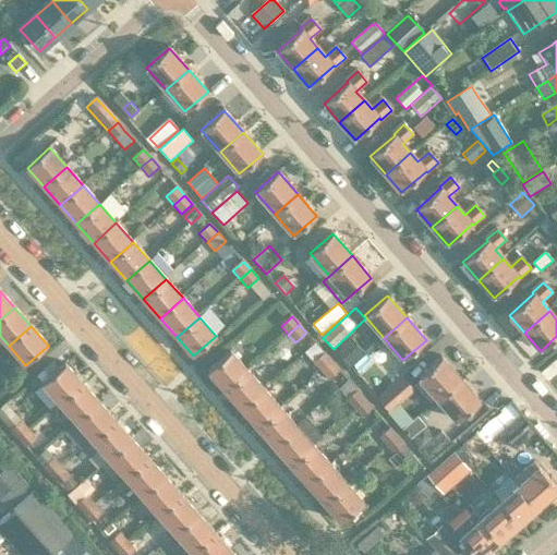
[(351,340),(337,352),(349,366),(363,353),(358,347),(355,345),(351,340)]
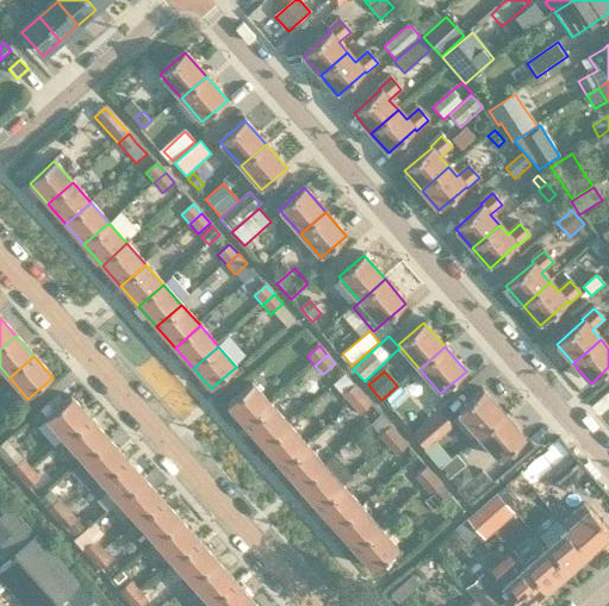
[(346,375),(334,385),(343,397),(352,389),(355,386),(346,375)]
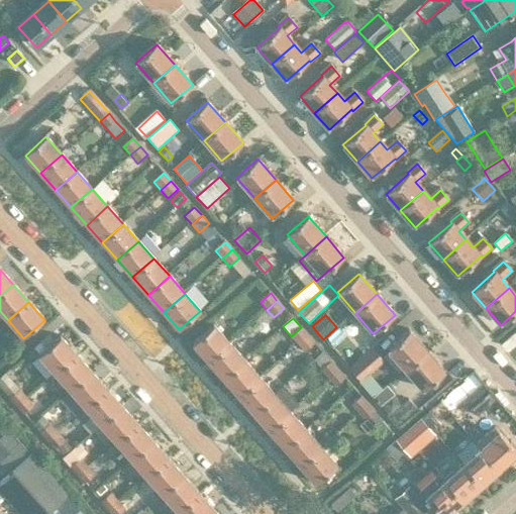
[(208,363),(229,343),(213,326),(193,344),(208,363)]
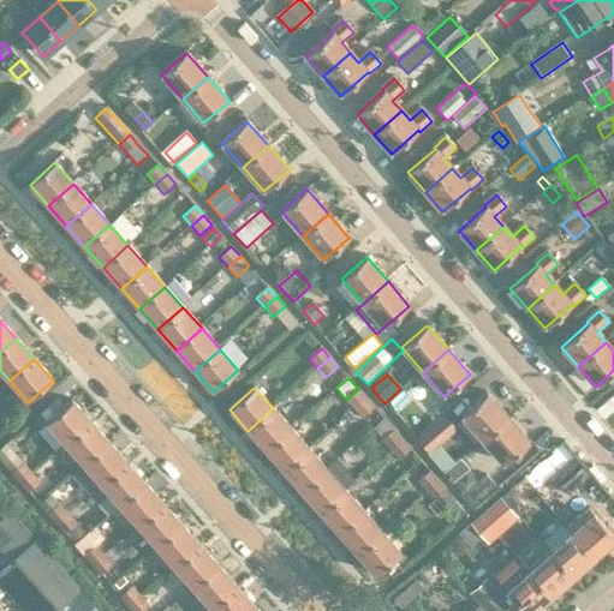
[(355,409),(367,399),(358,389),(355,393),(346,400),(355,409)]
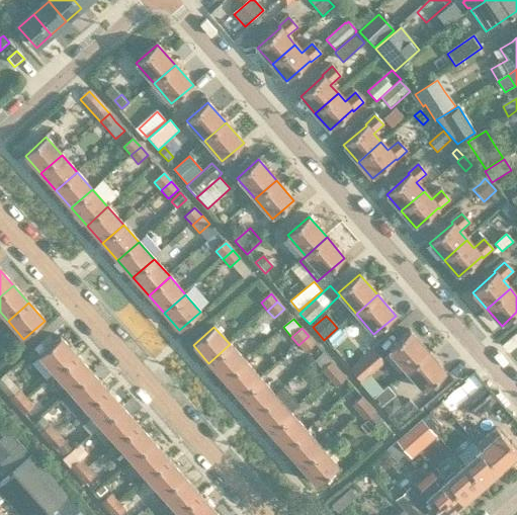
[(407,371),(428,352),(410,332),(389,350),(407,371)]
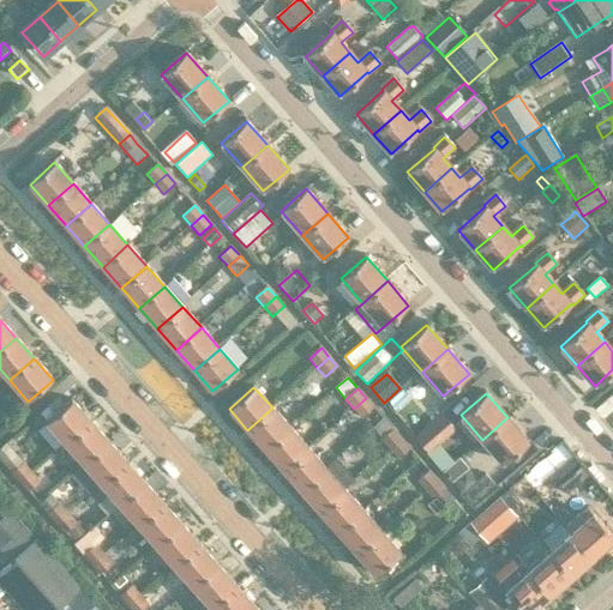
[(362,418),(373,408),(366,398),(354,409),(362,418)]
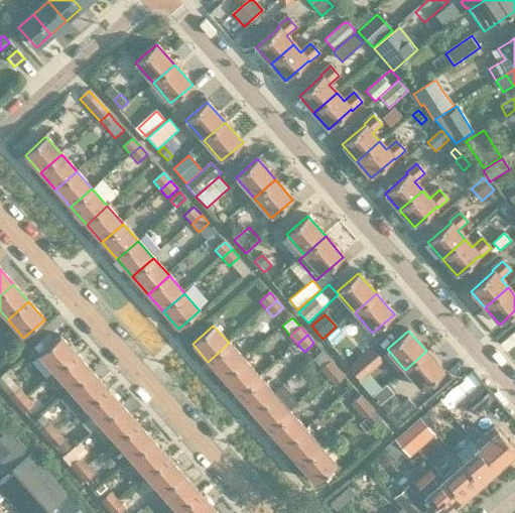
[(54,373),(76,355),(60,337),(39,356),(54,373)]
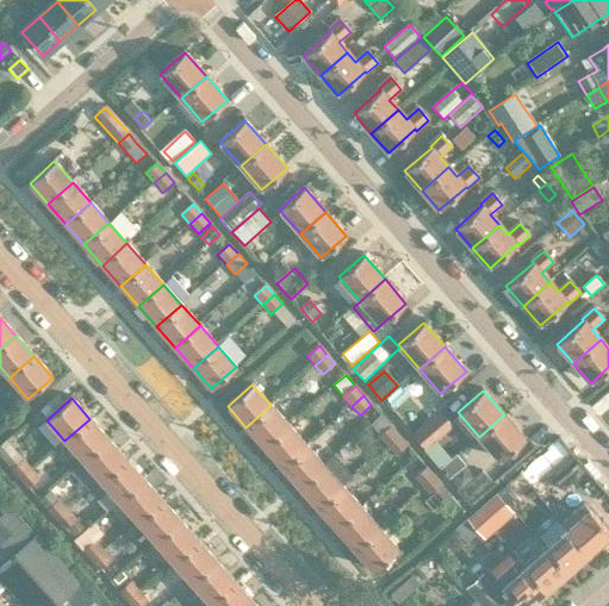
[(423,425),(422,424),(403,403),(392,412),(412,435),(423,425)]
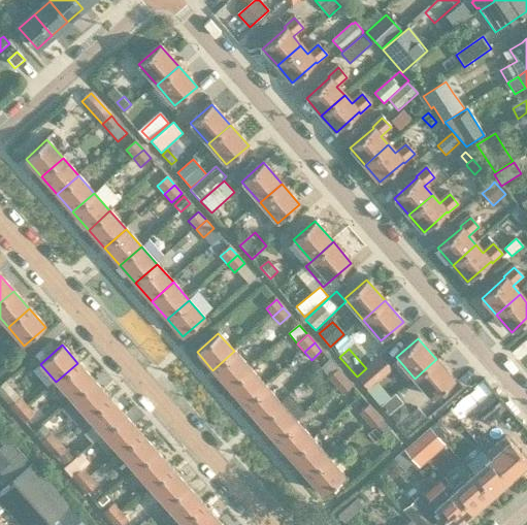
[(228,388),(250,368),(234,351),(212,370),(228,388)]
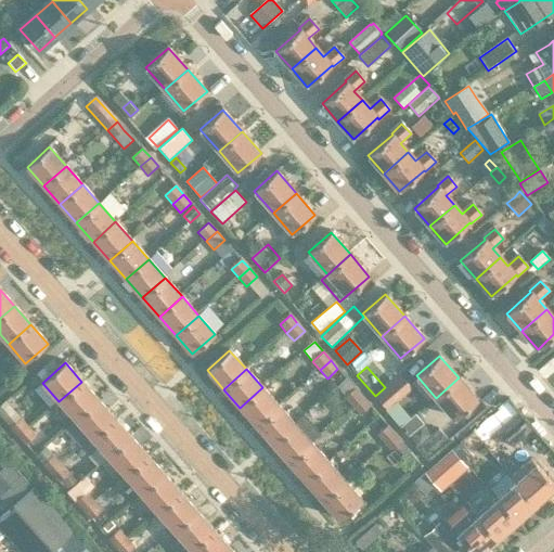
[(387,411),(412,389),(399,375),(385,387),(375,396),(387,411)]
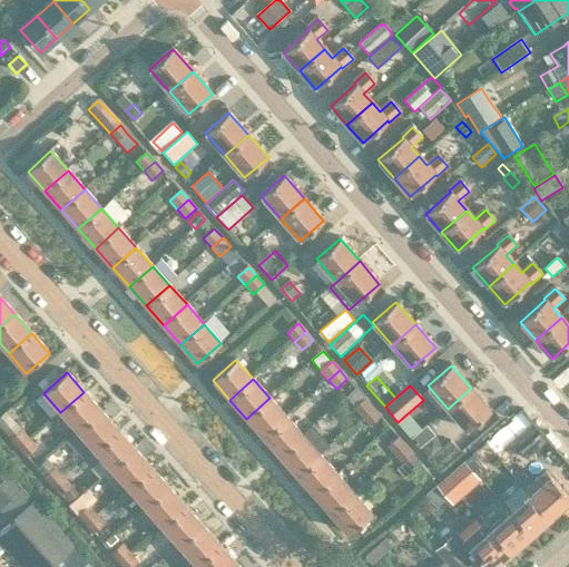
[(467,431),(490,410),(471,388),(448,409),(467,431)]
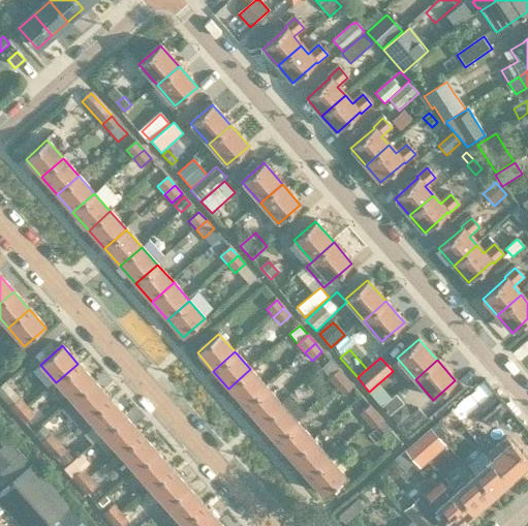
[(71,400),(93,381),(78,364),(56,382),(71,400)]
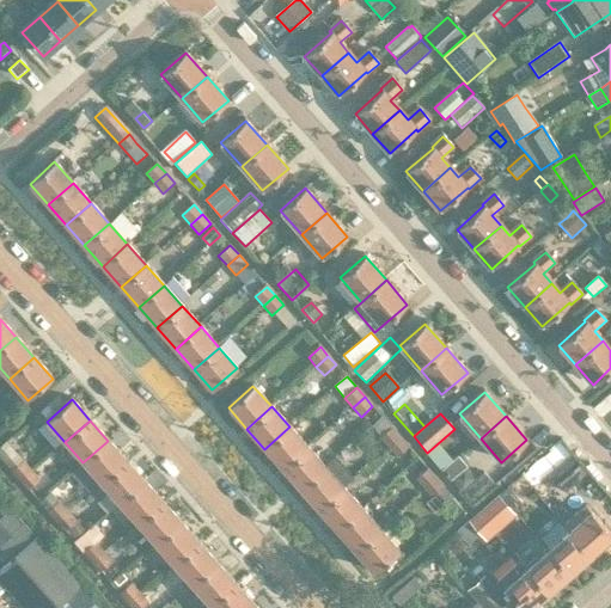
[(282,470),(307,448),(289,427),(264,449),(282,470)]
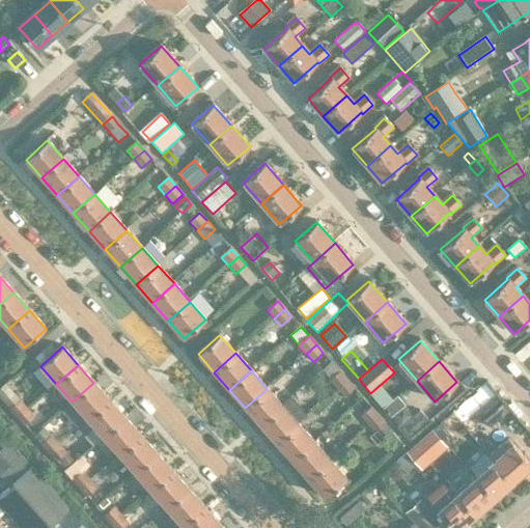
[(337,389),(347,380),(340,371),(330,381),(337,389)]
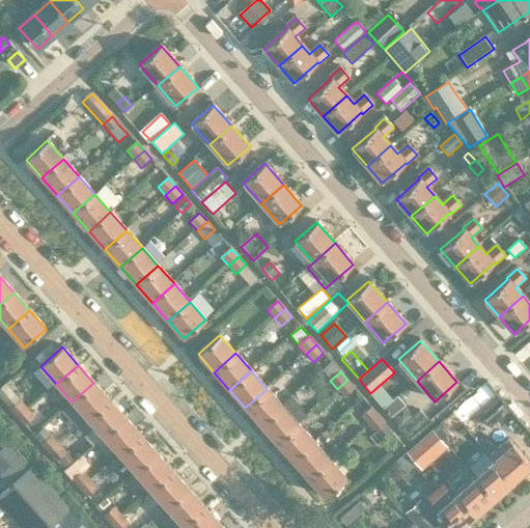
[(344,397),(355,388),(347,380),(337,389),(344,397)]
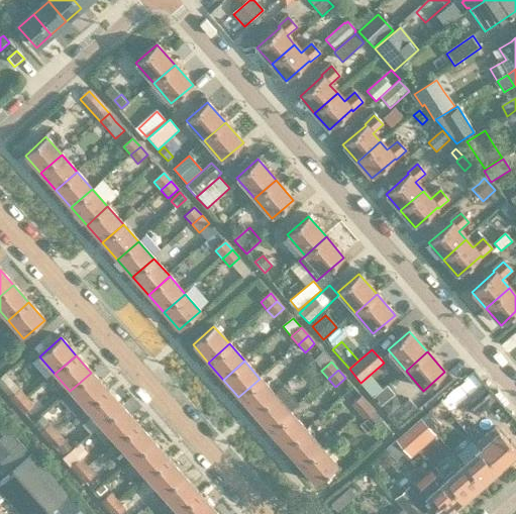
[(86,408),(106,390),(91,373),(70,391),(86,408)]
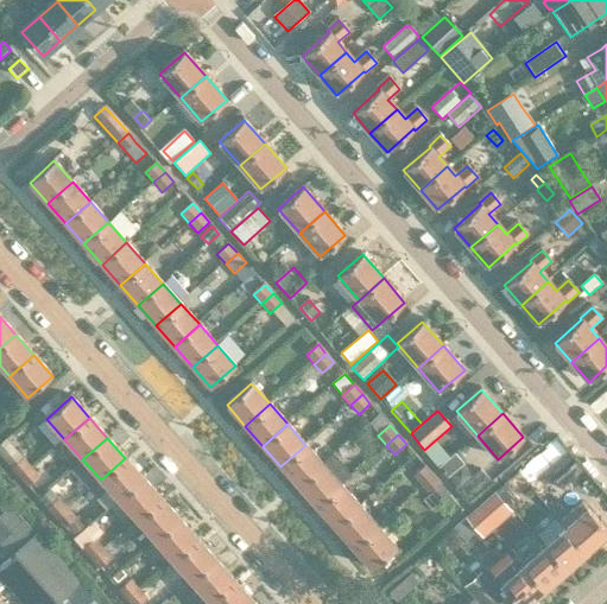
[(552,464),(567,452),(557,440),(517,475),(528,487),(552,464)]
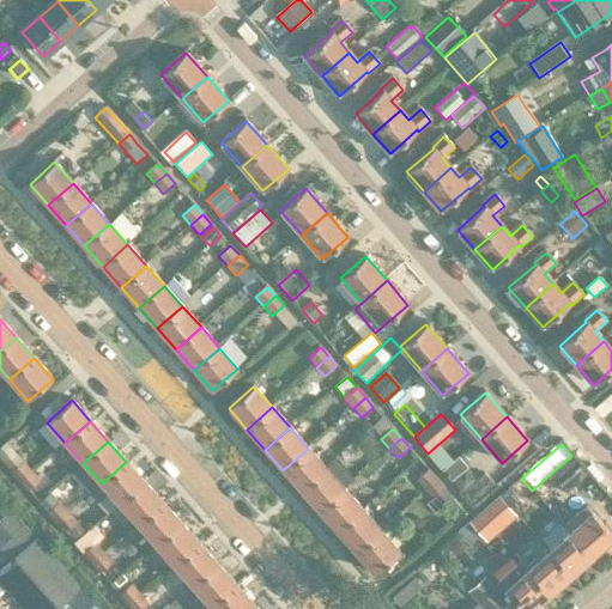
[(302,491),(327,469),(308,449),(283,470),(302,491)]
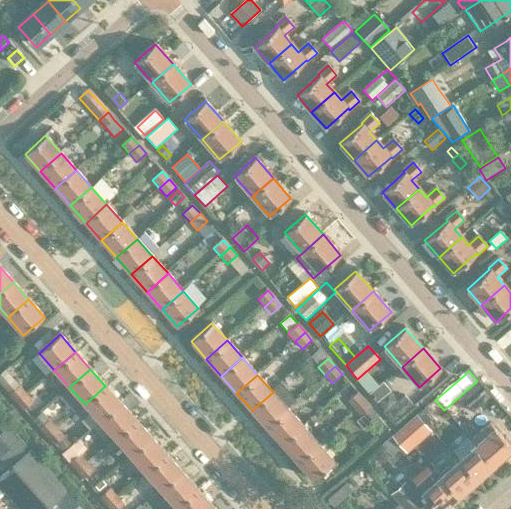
[(379,387),(371,394),(378,403),(391,391),(384,383),(379,387)]
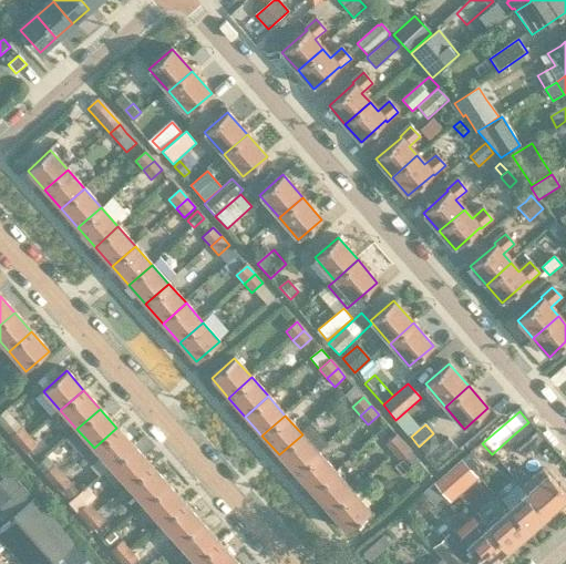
[(18,447),(29,437),(21,428),(10,438),(18,447)]
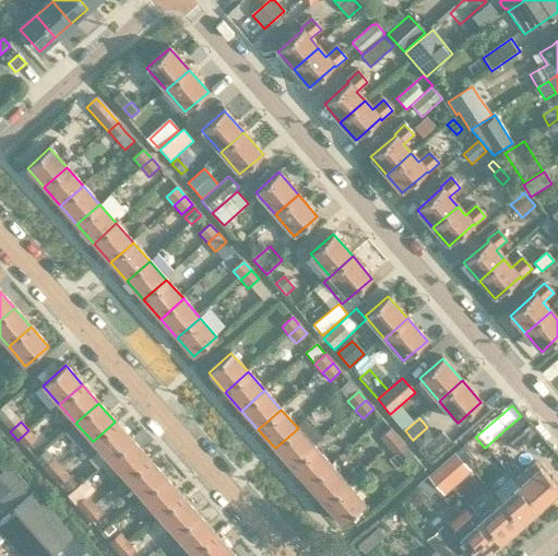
[(109,461),(132,440),(115,422),(93,441),(93,442),(83,450),(92,459),(101,451),(109,461)]
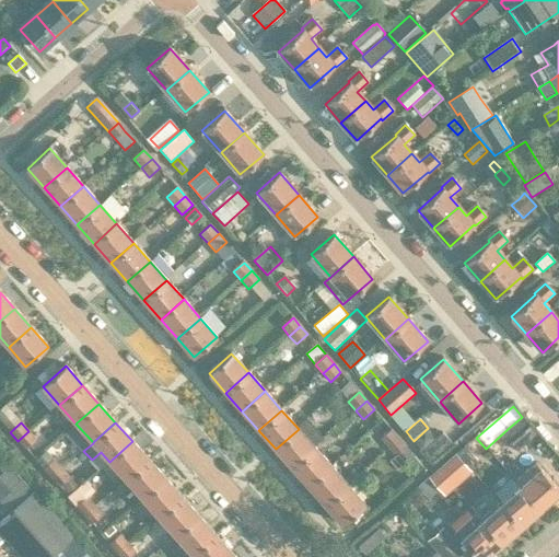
[(292,467),(315,448),(299,429),(276,449),(292,467)]
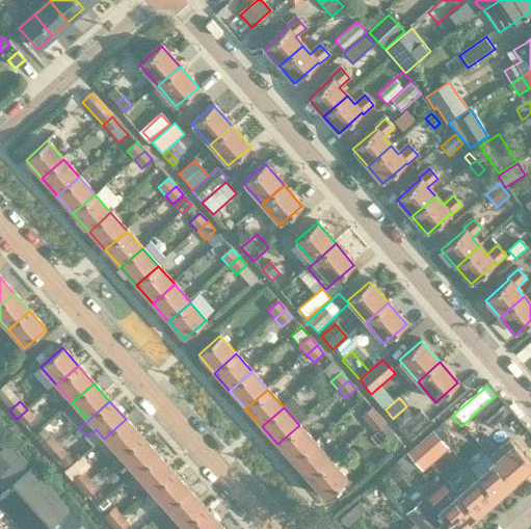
[(369,426),(379,417),(372,408),(362,418),(369,426)]
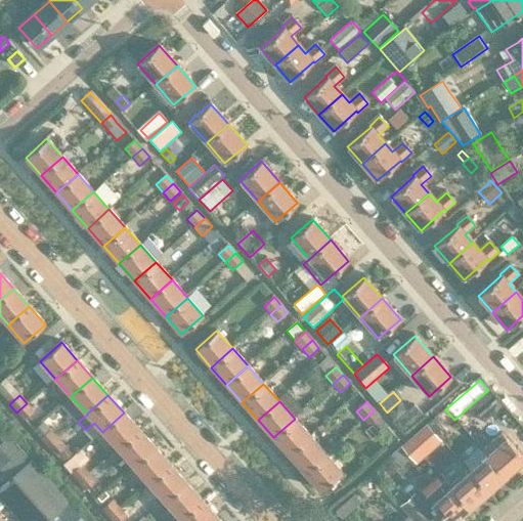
[(24,421),(34,411),(27,403),(16,413),(24,421)]
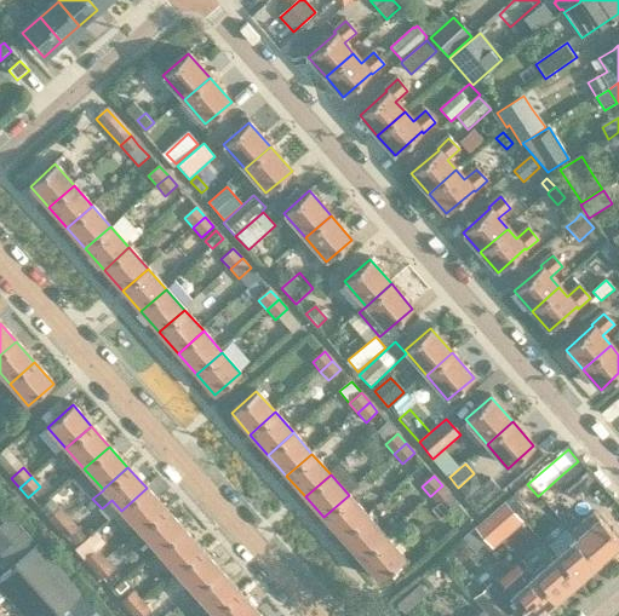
[(460,487),(470,499),(481,489),(471,477),(460,487)]
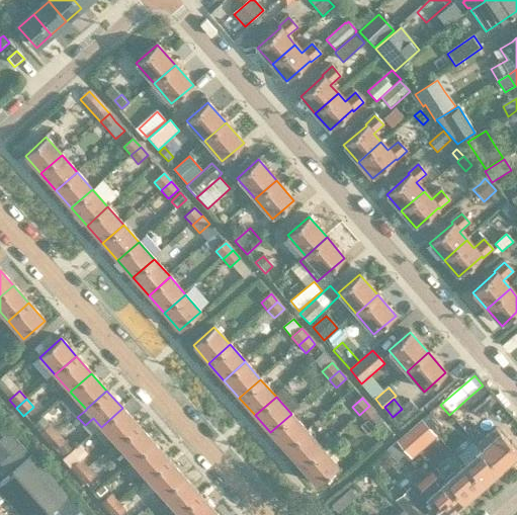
[(400,425),(418,410),(410,402),(402,409),(393,417),(400,425)]
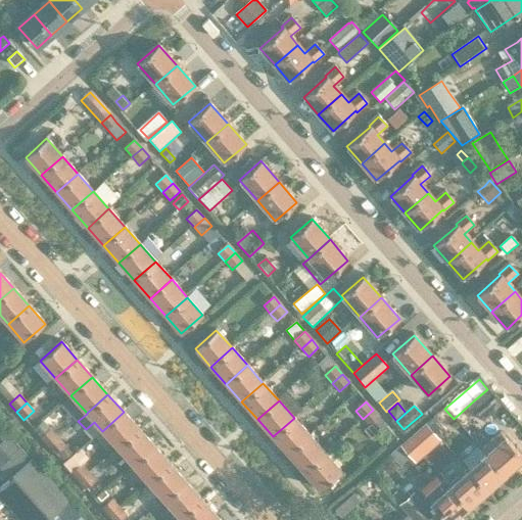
[(447,424),(454,419),(444,409),(438,415),(447,424)]
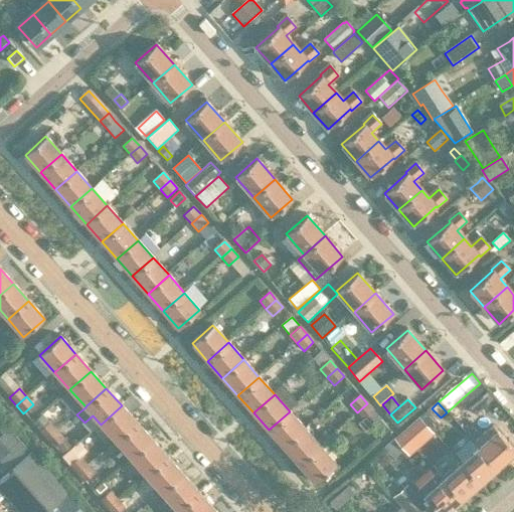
[(364,435),(381,420),(367,403),(357,412),(364,420),(357,427),(364,435)]
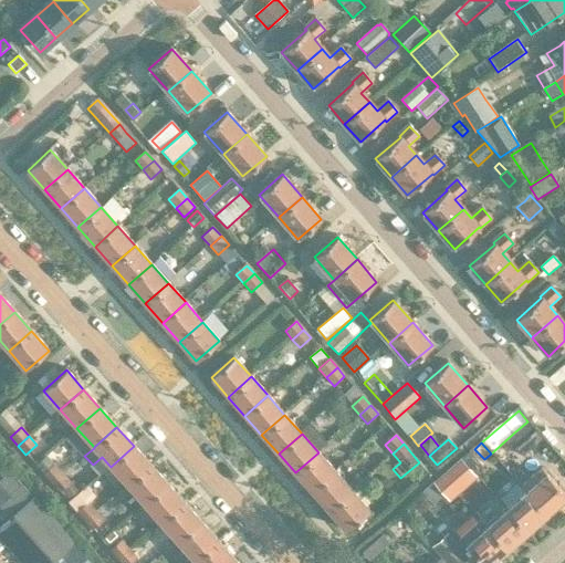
[(127,486),(150,466),(134,446),(111,467),(127,486)]
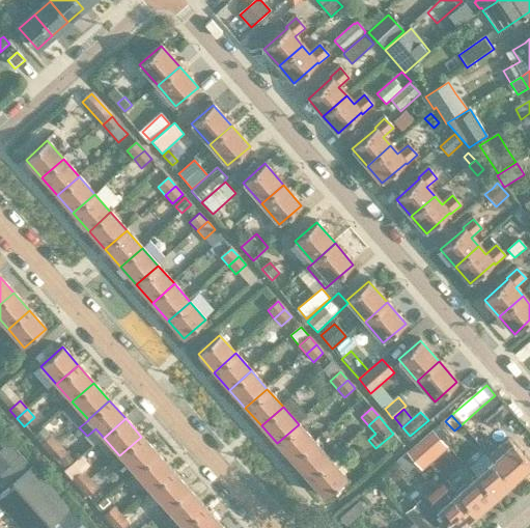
[(441,423),(431,432),(441,442),(442,443),(451,435),(441,423)]
